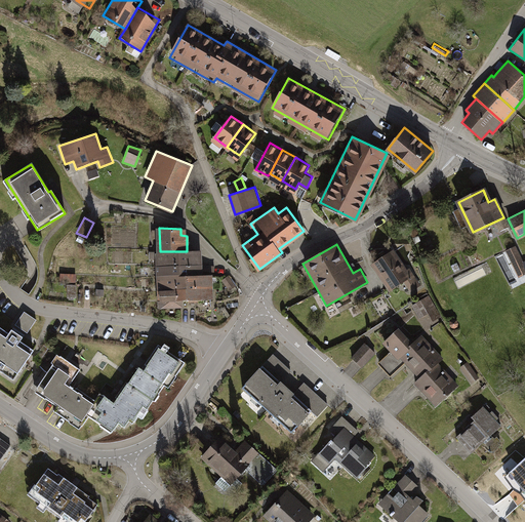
[(524,259),(523,262),(515,245),(506,250),(519,276),(524,273),(524,259)]
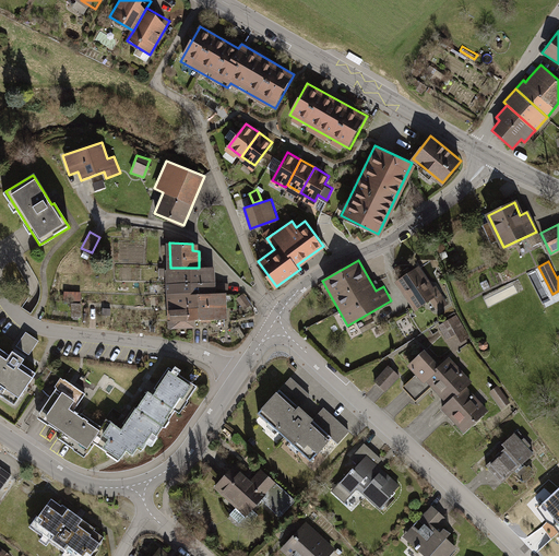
[(438,294),(419,265),(395,282),(414,310),(438,294)]
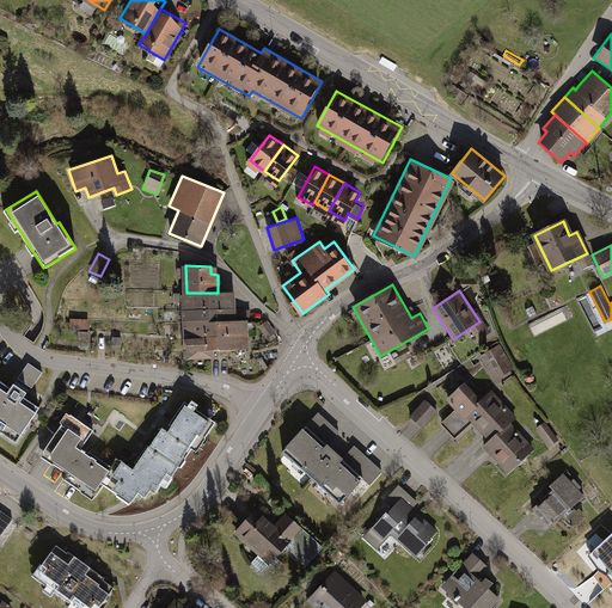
[(187,308),(232,307),(232,293),(218,293),(187,293),(187,308)]
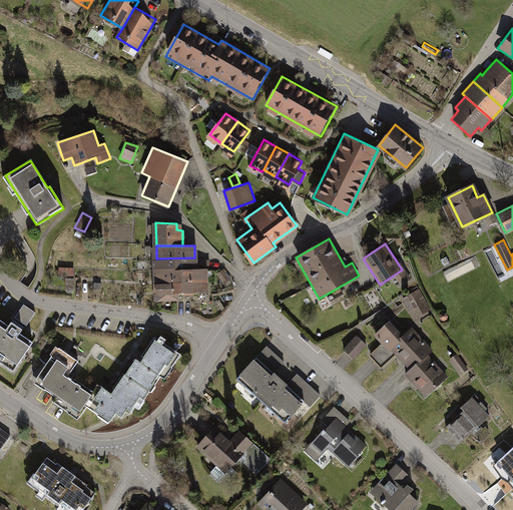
[(195,265),(194,258),(156,259),(157,267),(195,265)]
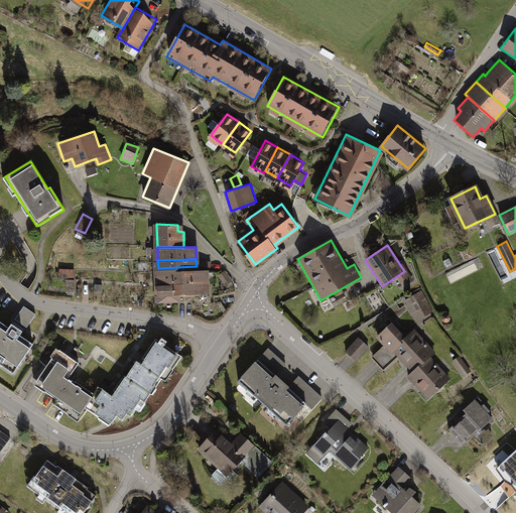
[(158,283),(183,282),(182,271),(197,270),(197,266),(158,268),(158,283)]
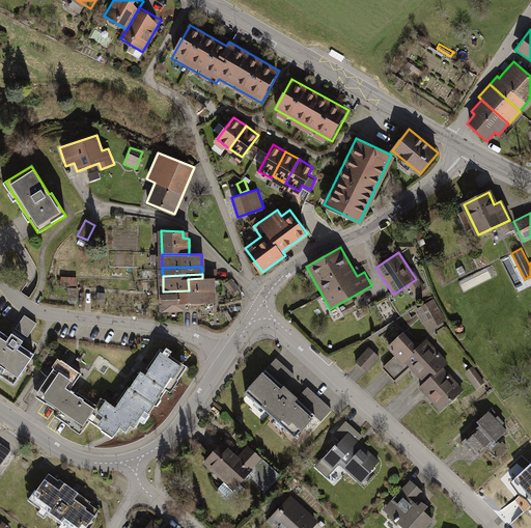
[(76,278),(61,277),(61,286),(76,286),(76,278)]
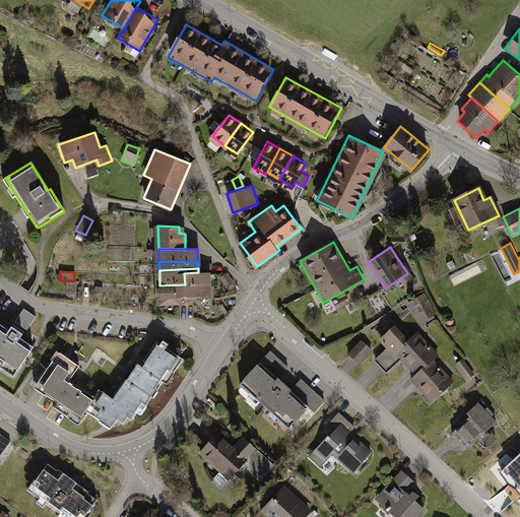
[(198,272),(184,273),(185,284),(186,296),(209,294),(208,272),(198,272)]
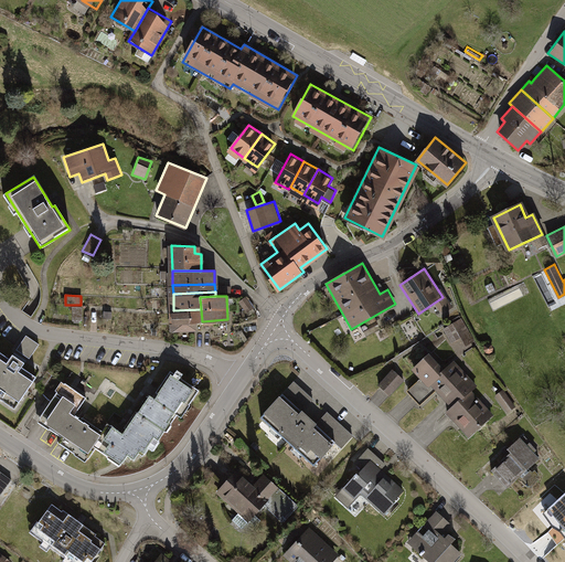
[(84,308),(73,308),(73,324),(84,324),(84,308)]
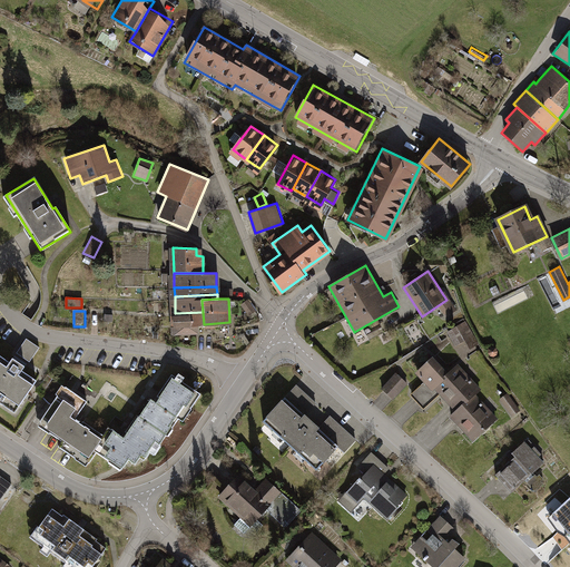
[(204,324),(203,312),(175,313),(176,332),(197,331),(197,324),(204,324)]
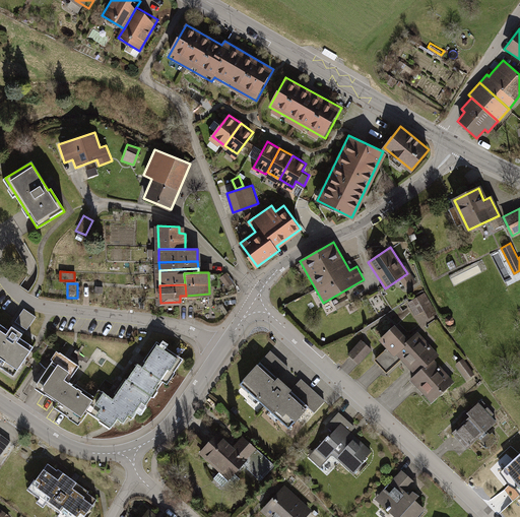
[(431,305),(424,292),(407,301),(414,314),(431,305)]
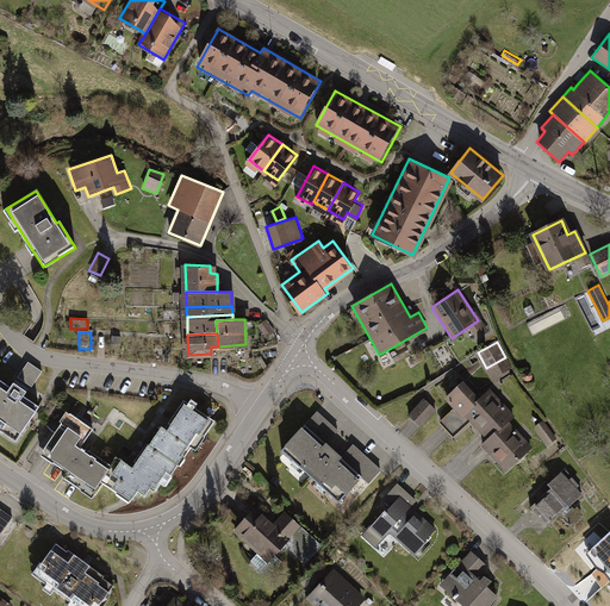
[(29,358),(19,375),(33,383),(43,368),(29,358)]
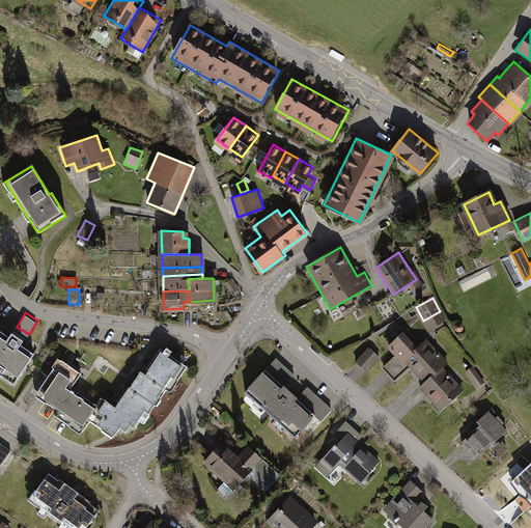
[(9,333),(0,326),(0,371),(17,383),(38,352),(24,342),(27,338),(12,329),(9,333)]
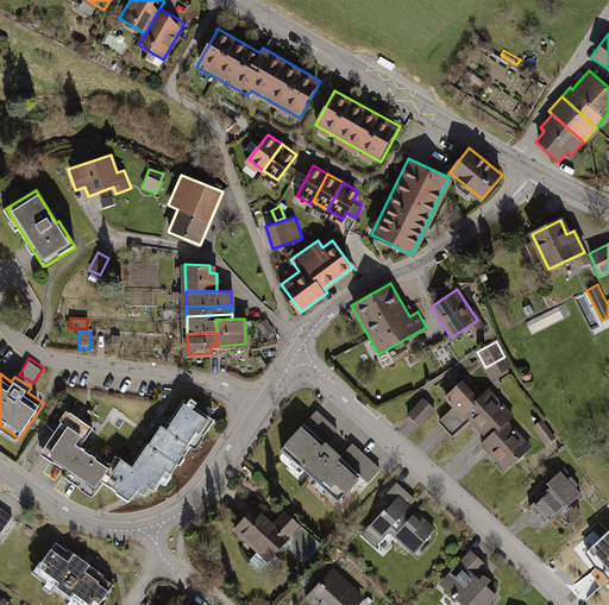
[(460,380),(441,397),(459,415),(462,413),(485,438),(478,445),(502,471),(531,445),(507,420),(513,414),(488,386),(476,397),(460,380)]
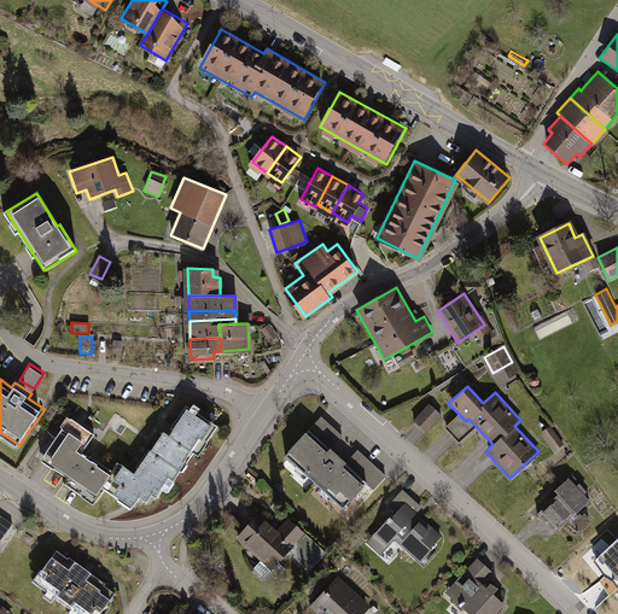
[(441,414),(430,402),(412,420),(424,432),(441,414)]
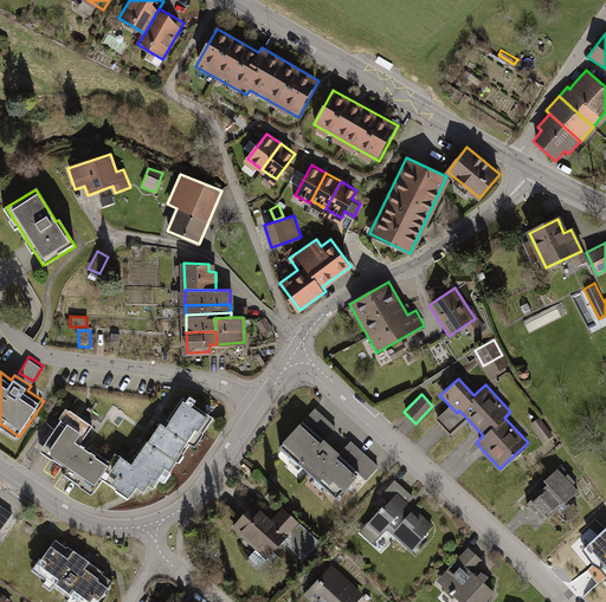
[(214,418),(182,396),(168,420),(171,421),(167,427),(160,422),(133,464),(117,454),(110,466),(79,445),(92,425),(66,408),(59,418),(62,420),(40,453),(53,460),(55,459),(95,485),(100,478),(129,497),(136,487),(144,492),(150,483),(155,486),(166,470),(169,471),(175,461),(179,463),(191,444),(195,447),(214,418)]
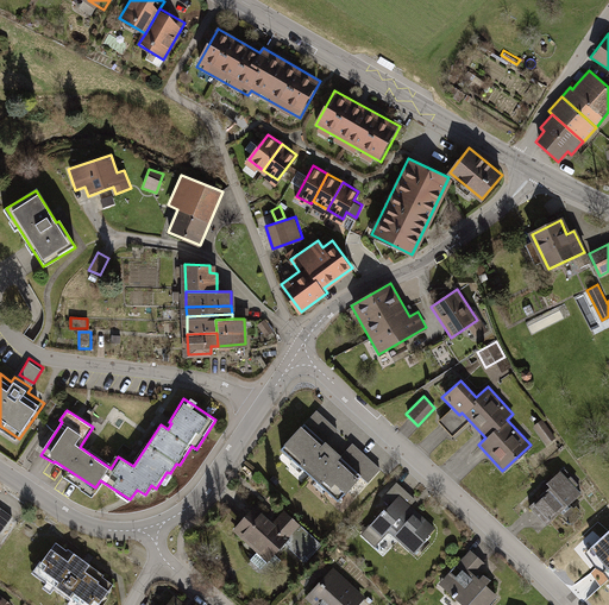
[(337,428),(315,409),(278,447),(334,500),(359,474),(365,481),(378,467),(351,441),(340,452),(326,439),(337,428)]
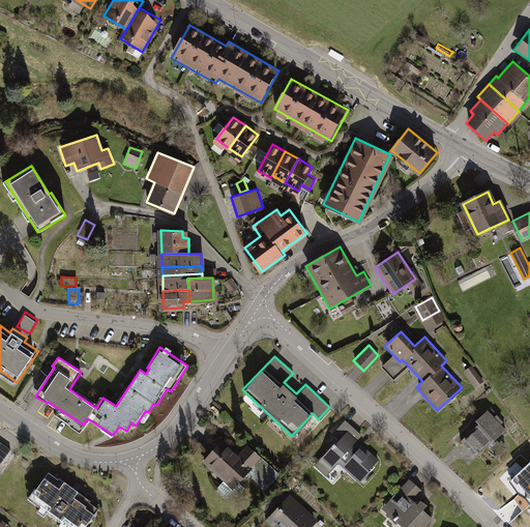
[(471,363),(463,369),(474,385),(481,381),(471,363)]
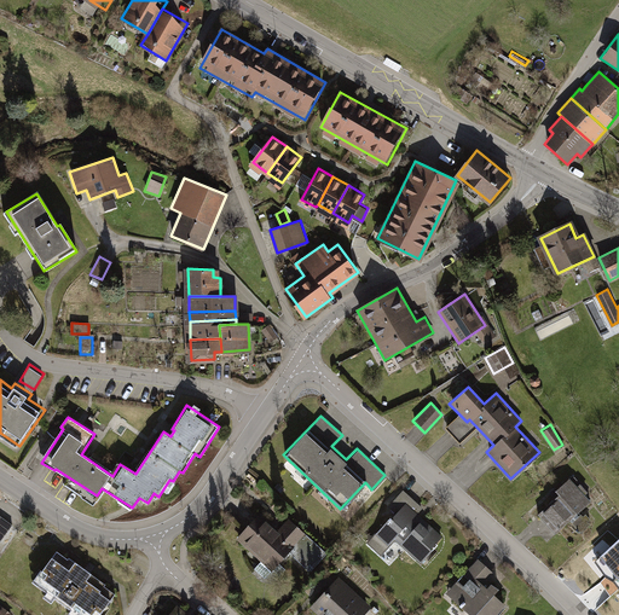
[(589,500),(567,476),(549,493),(553,497),(537,511),(555,532),(589,500)]
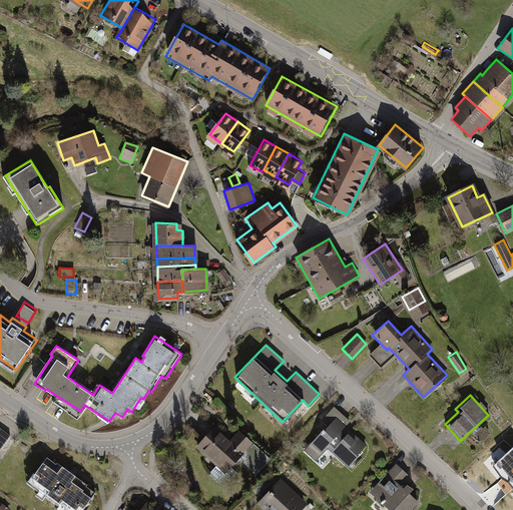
[(349,420),(334,405),(322,418),(328,423),(308,443),(318,452),(325,445),(345,466),(367,445),(358,436),(353,442),(346,434),(351,429),(346,424),(349,420)]
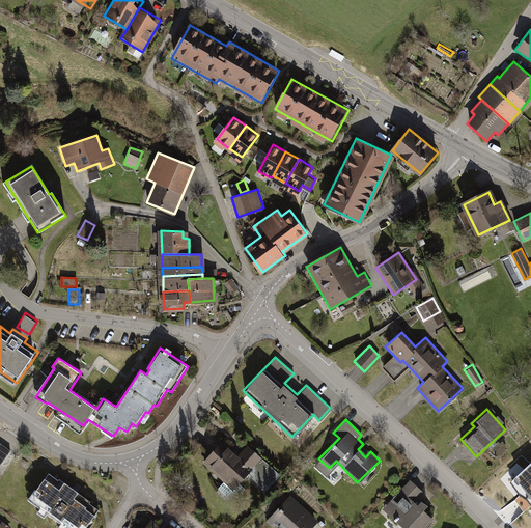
[(499,455),(509,446),(504,439),(493,448),(499,455)]
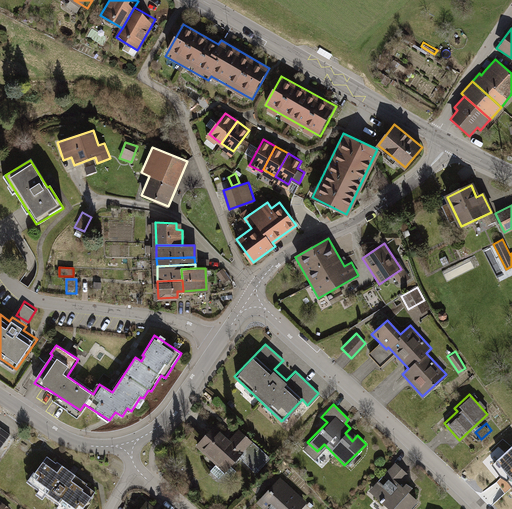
[(11,434),(0,425),(0,445),(1,447),(11,434)]
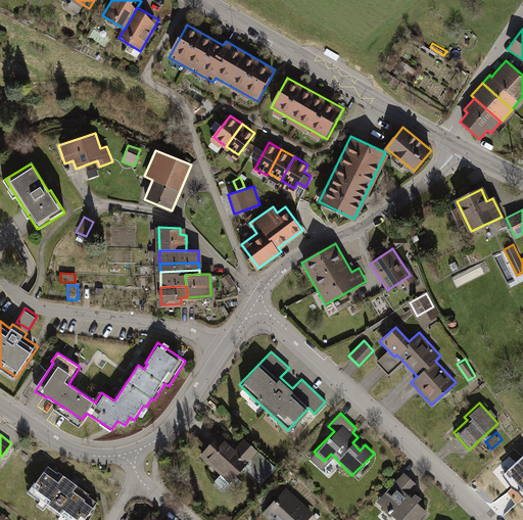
[(230,448),(216,435),(196,456),(227,483),(242,467),(258,481),(273,466),(240,436),(230,448)]
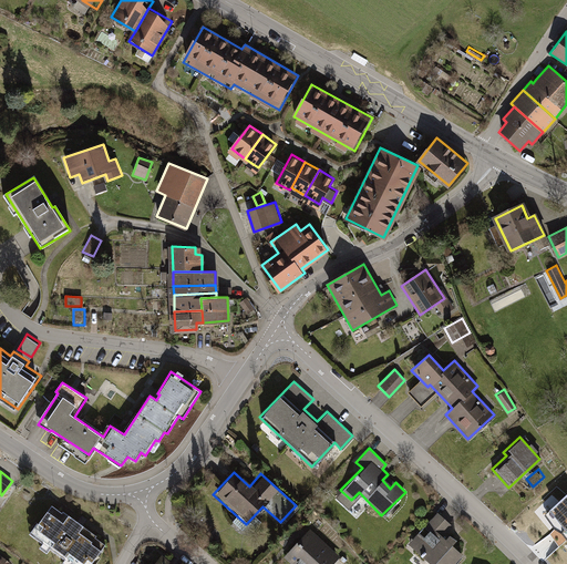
[(558,493),(542,508),(566,534),(566,496),(564,500),(558,493)]
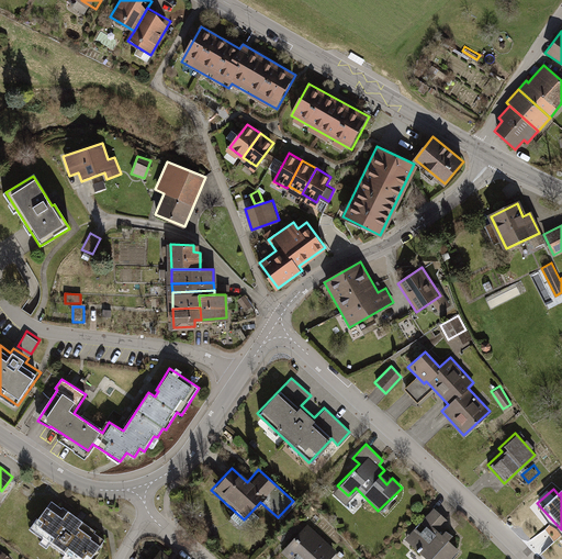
[(91,558),(107,539),(49,500),(29,528),(71,558),(91,558)]
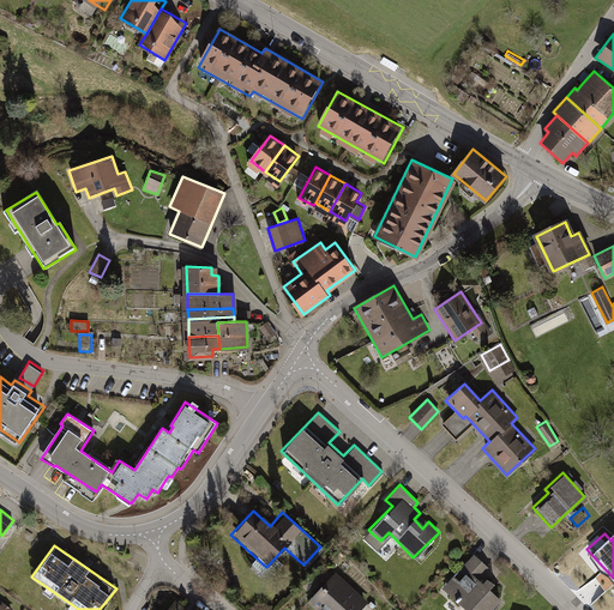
[(489,568),(474,554),(440,589),(463,609),(489,609),(499,599),(487,589),(492,584),(483,574),(489,568)]
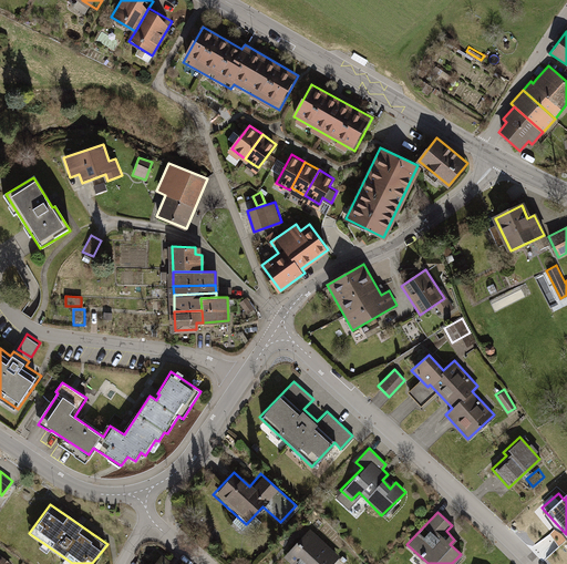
[(331,563),(341,554),(311,526),(285,554),(295,563),(331,563)]
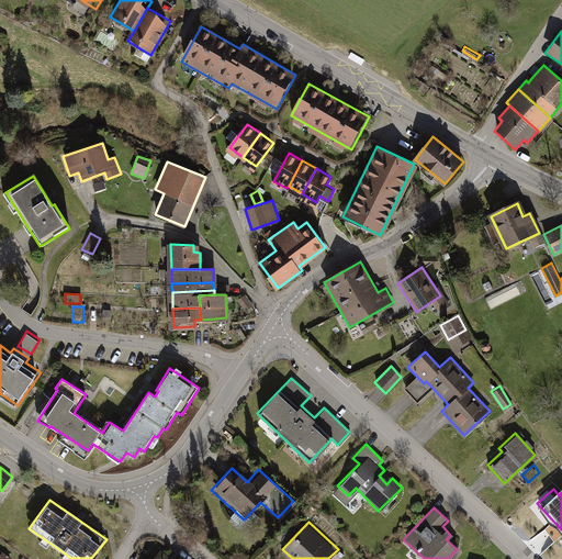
[(176,558),(158,546),(148,558),(146,558),(139,554),(135,558),(176,558)]
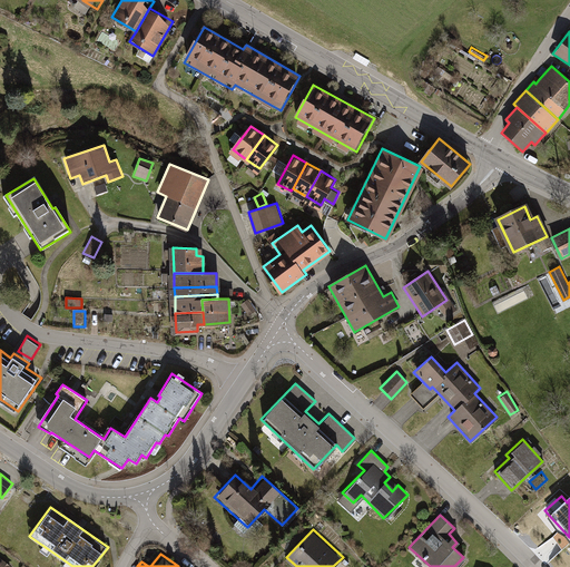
[(0,566),(11,566),(12,565),(0,555),(0,566)]
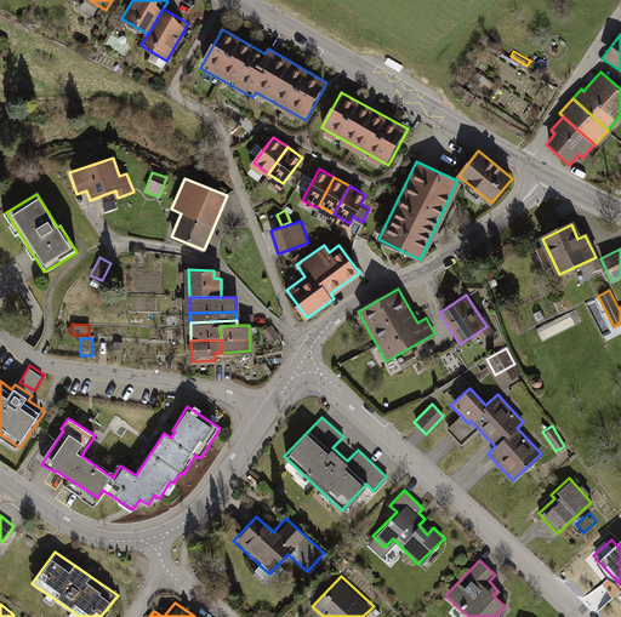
All buildings are outlined.
